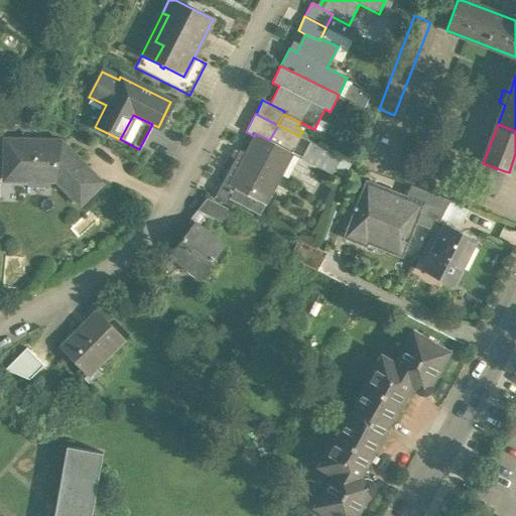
[(299,136),(278,125),(269,140),(291,152),(299,136)]
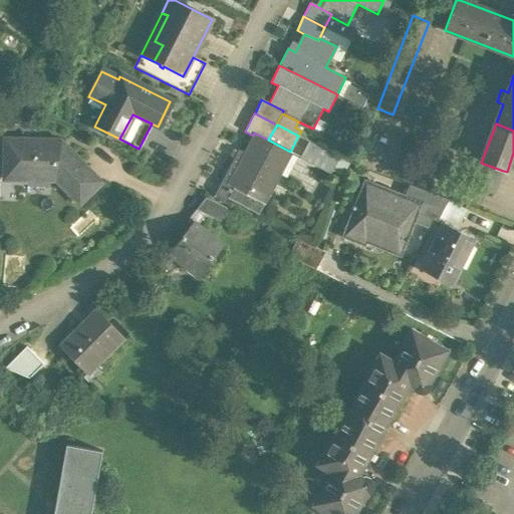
[(268,140),(254,133),(253,136),(244,153),(239,150),(214,197),(225,203),(233,188),(235,184),(251,192),(253,187),(268,195),(269,195),(292,153),(268,140)]
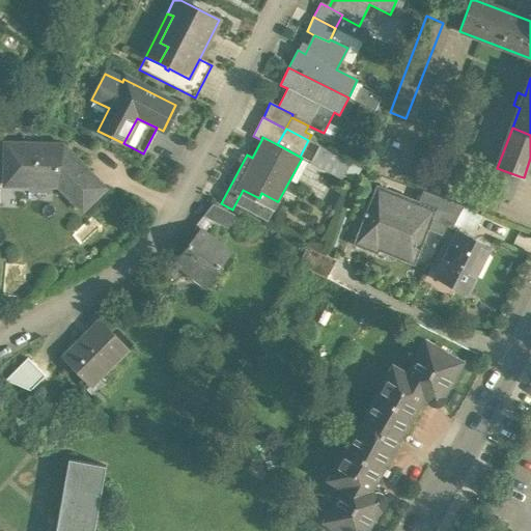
[(340,177),(348,161),(318,144),(309,162),(340,177)]
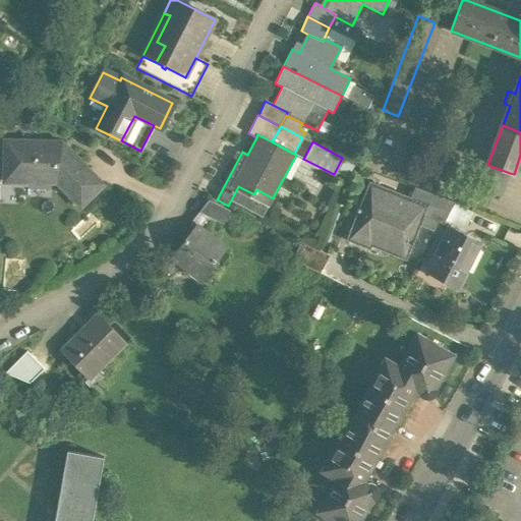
[(60,143),(3,142),(3,184),(56,184),(79,209),(102,187),(60,143)]
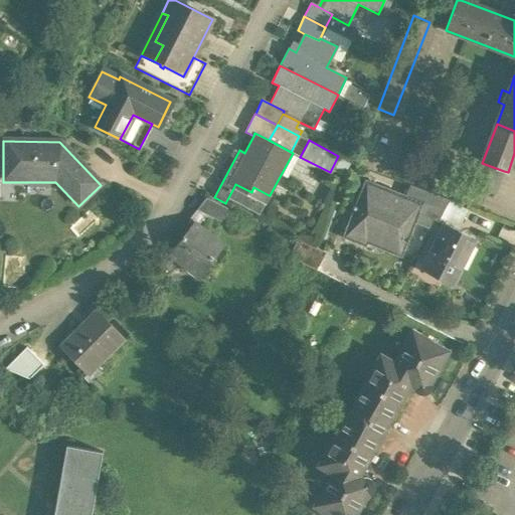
[(504,171),(482,163),(473,187),(495,195),(504,171)]
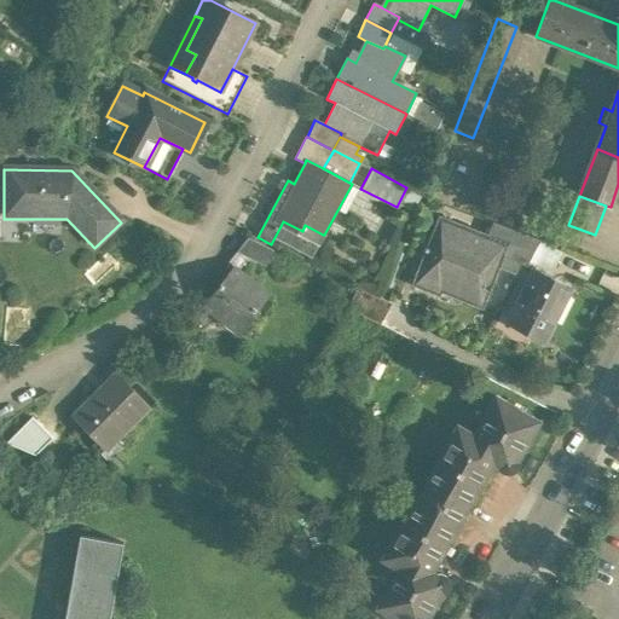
[(487,237),(439,219),(432,238),(434,239),(431,250),(424,248),(423,253),(426,253),(414,285),(439,295),(443,285),(485,301),(489,290),(491,291),(492,288),(490,287),(497,267),(503,255),(484,248),(489,237),(487,237)]
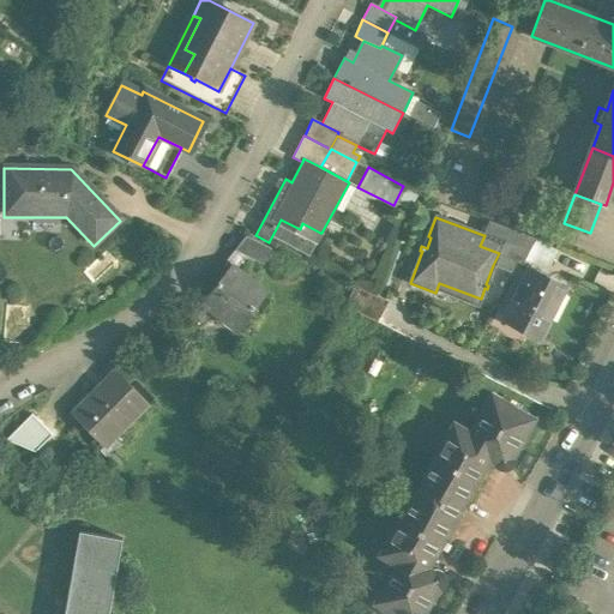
[(320,233),(302,223),(300,229),(281,220),(278,224),(295,233),(295,234),(298,235),(299,235),(314,244),(320,233)]
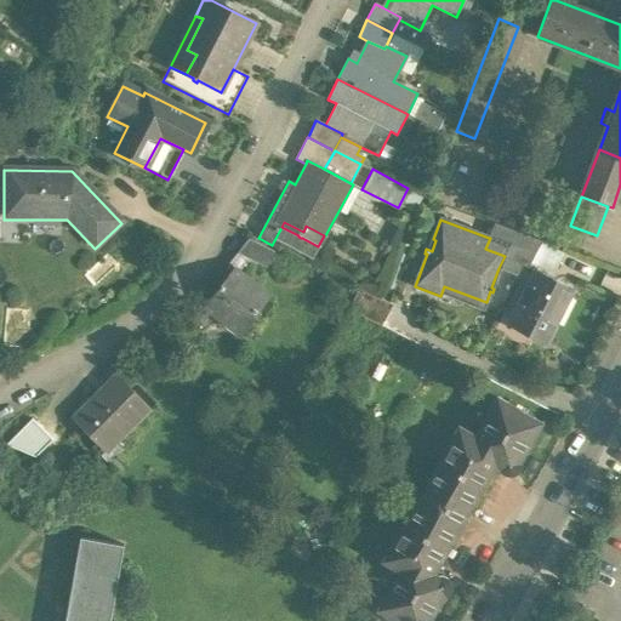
[(542,241),(495,223),(489,238),(490,238),(485,249),(505,256),(499,268),(517,275),(523,263),(529,267),(542,241)]
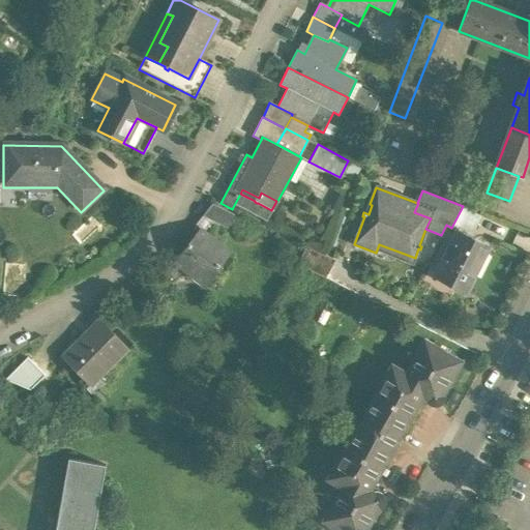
[(233,214),(213,204),(203,215),(227,228),(233,214)]
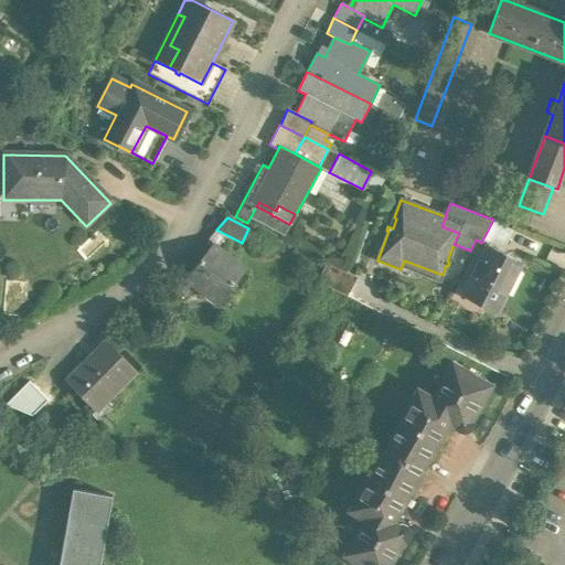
[(243,269),(213,246),(203,260),(202,259),(187,278),(220,305),(235,285),(233,283),(243,269)]
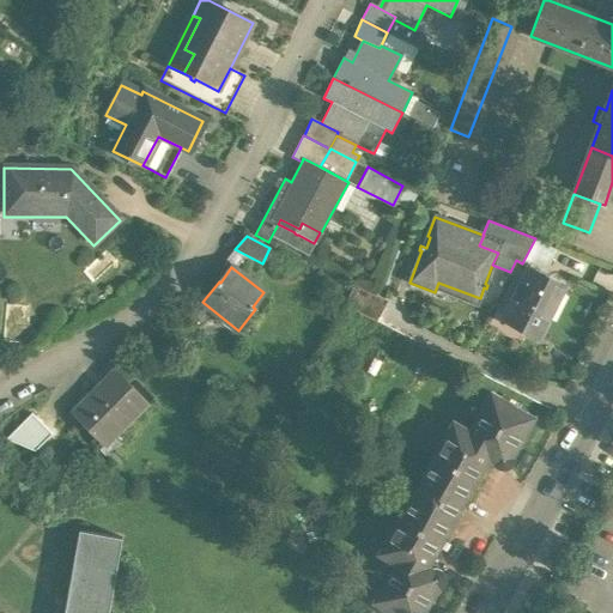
[(565,286),(529,268),(503,320),(539,338),(550,316),(551,317),(559,301),(558,301),(565,286)]
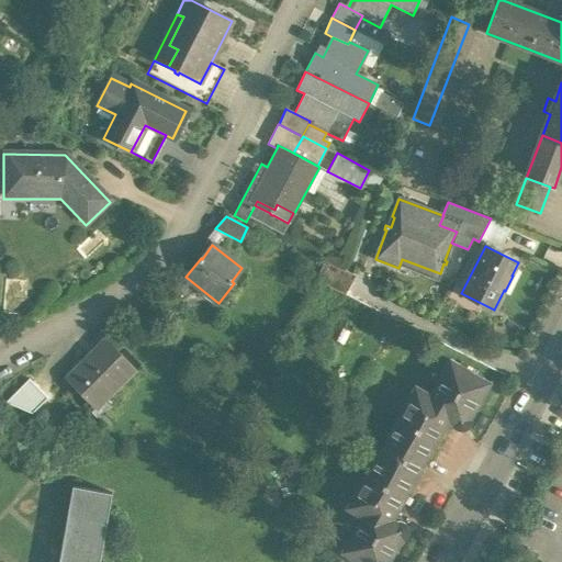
[(353,274),(326,260),(316,280),(345,294),(353,274)]
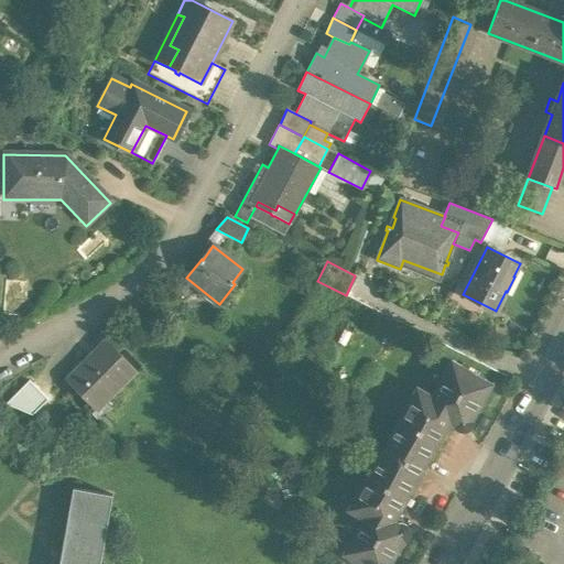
[(105,343),(79,368),(78,367),(77,368),(78,369),(68,379),(67,378),(66,379),(95,409),(105,399),(106,400),(107,399),(106,399),(133,371),(134,371),(136,370),(106,340),(104,342),(105,343)]
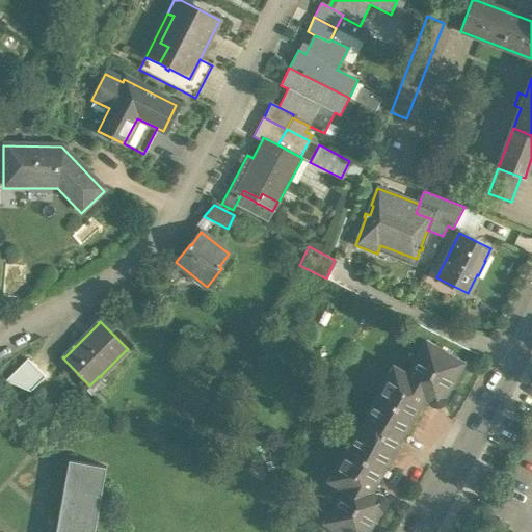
[(370,411),(355,436),(353,436),(328,481),(343,489),(324,524),(339,531),(368,531),(380,512),(383,510),(387,507),(388,504),(388,501),(386,497),(382,495),(379,494),(375,494),(372,491),(425,398),(428,400),(429,403),(432,405),(435,407),(440,406),(443,405),(445,402),(446,399),(446,395),(464,363),(426,341),(408,374),(394,366),(368,410),(370,411)]
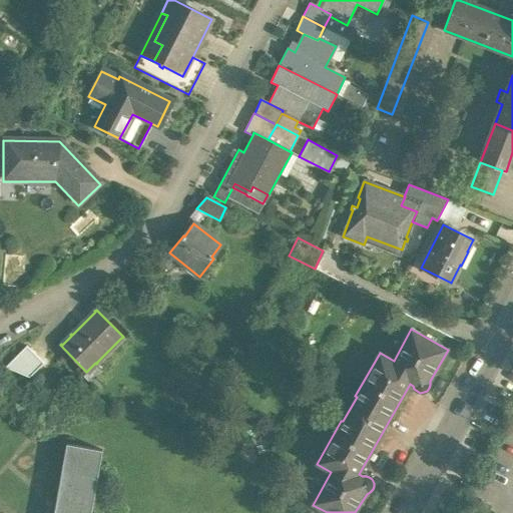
[(27,350),(3,368),(18,374),(36,360),(27,350)]
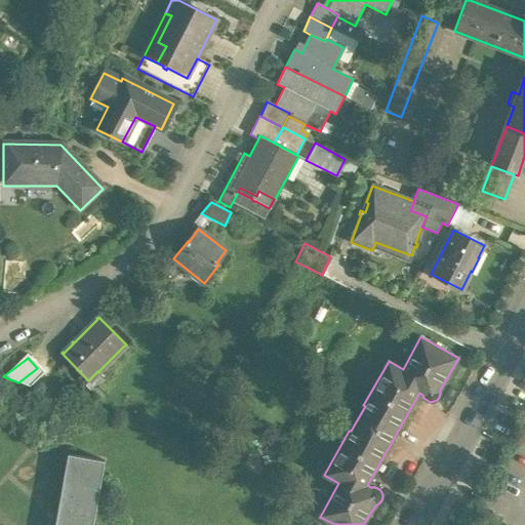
[(68,454),(54,524),(92,524),(104,460),(68,454)]
